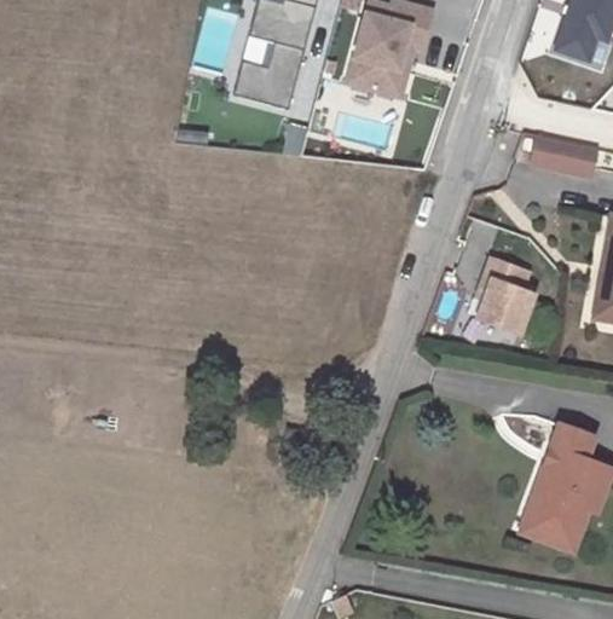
[(317,0),(255,0),(232,99),(290,113),(317,0)]
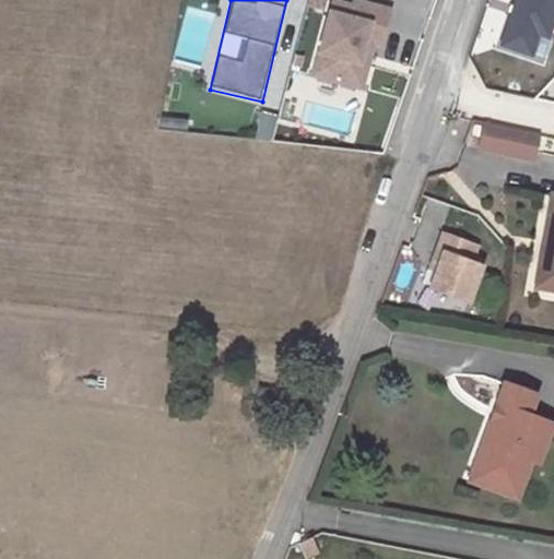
[(385,49),(396,8),(364,0),(351,0),(350,3),(337,0),(328,0),(310,76),(366,90),(376,47),(385,49)]
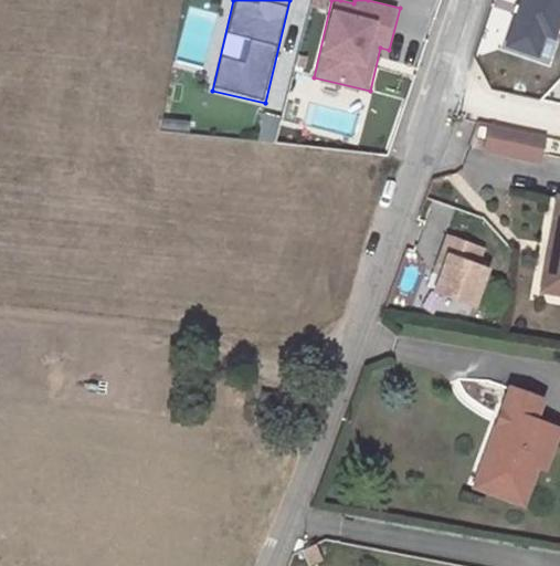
[(259,138),(274,142),(281,115),(265,112),(259,138)]
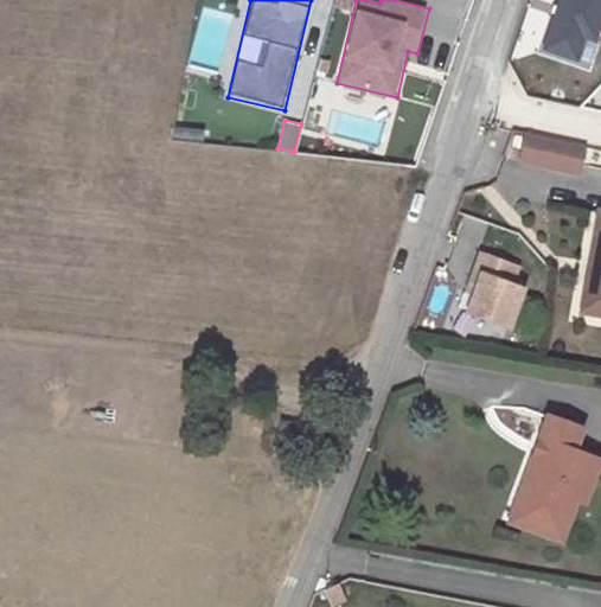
[(526,160),(583,172),(589,145),(532,133),(526,160)]
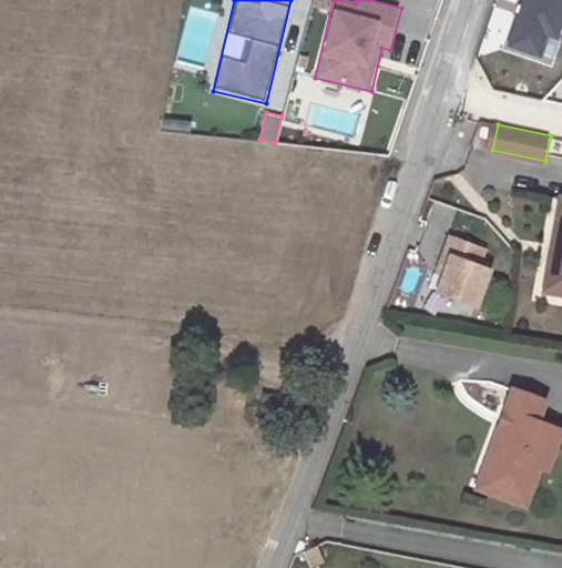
[(482,264),(489,249),(451,234),(428,290),(476,310),(492,269),(482,264)]
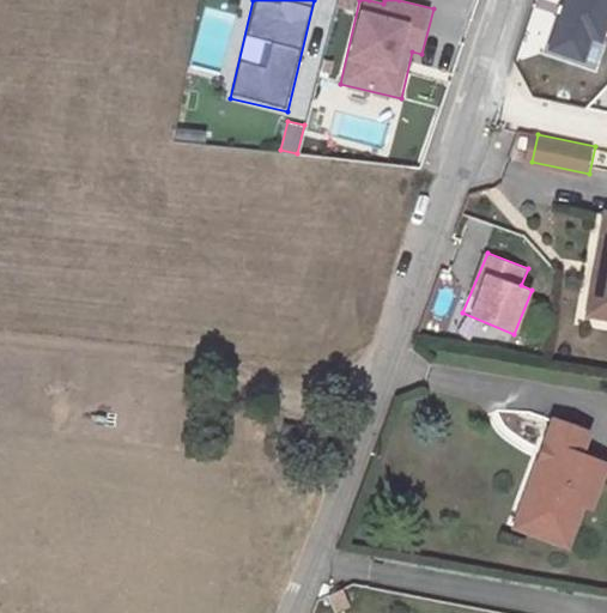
[(606,271),(601,269),(594,314),(606,316),(606,271)]
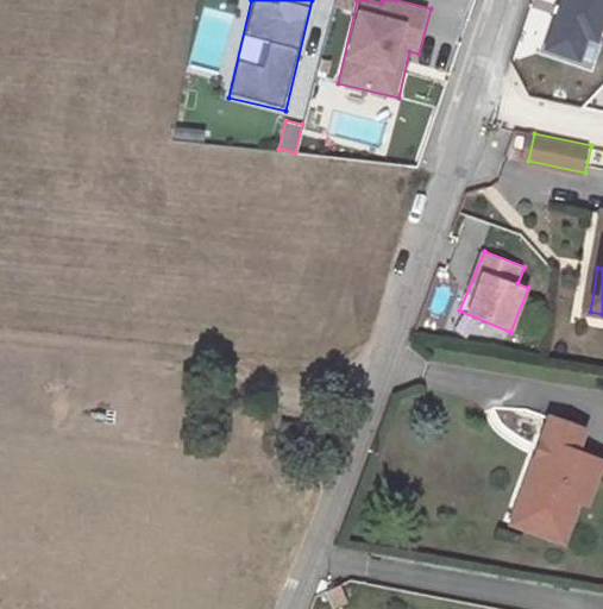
[(539,462),(532,481),(541,484),(528,515),(571,531),(583,500),(591,503),(602,476),(602,458),(580,451),(583,444),(589,427),(556,415),(547,440),(560,445),(553,466),(539,462)]
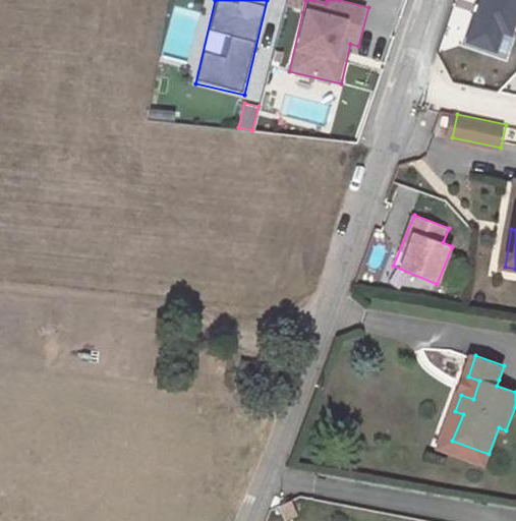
[(473,399),(479,381),(468,377),(461,395),(473,399)]
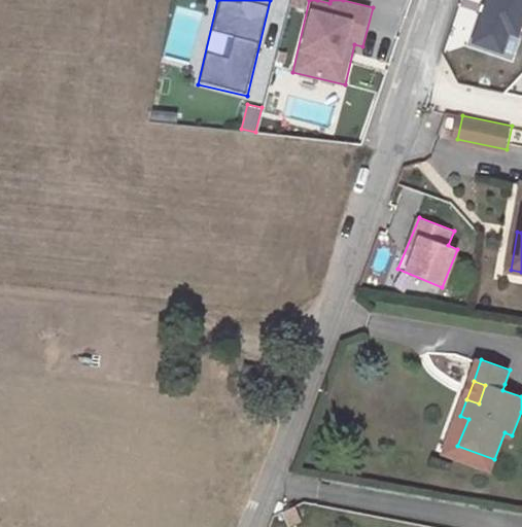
[(521,390),(505,384),(502,390),(521,396),(521,390)]
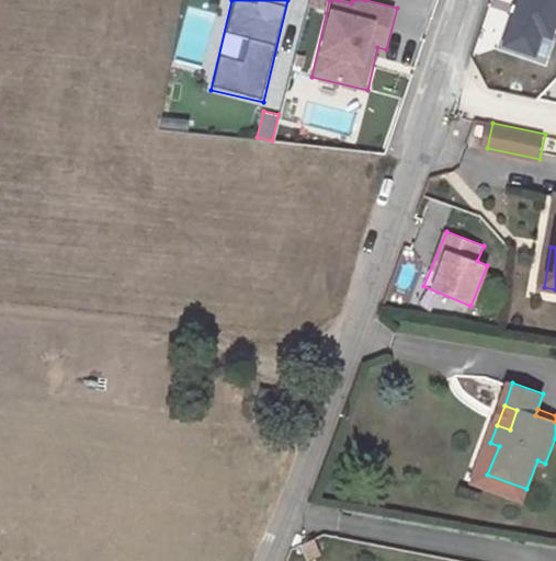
[(476,480),(523,499),(526,489),(487,474),(499,446),(490,443),(476,480)]
